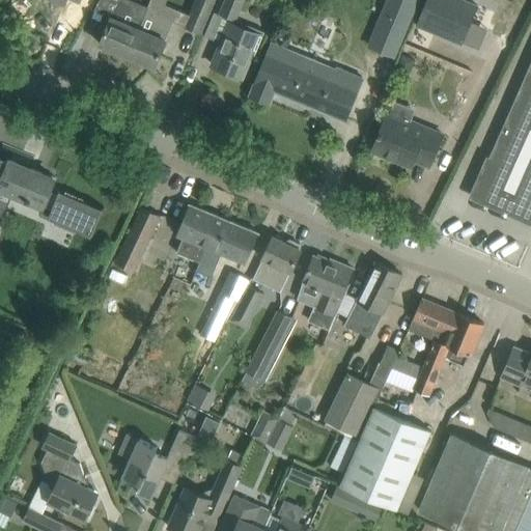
[(201,32),(214,0),(195,0),(185,26),(201,32)]
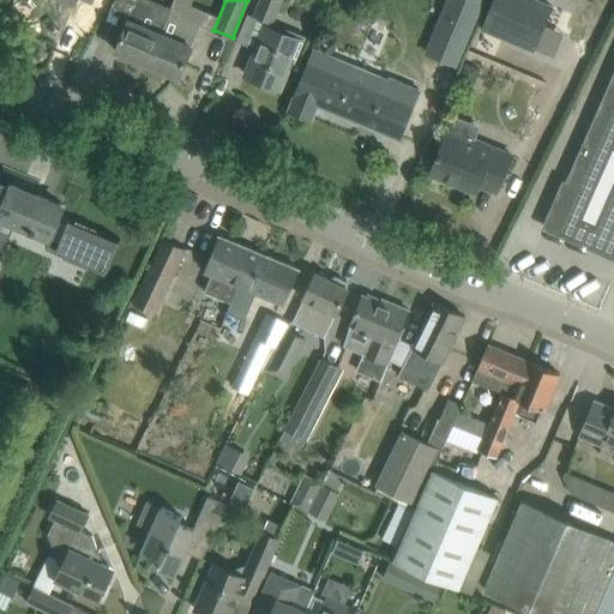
[(260,0),(254,17),(271,24),(281,0),(260,0)]
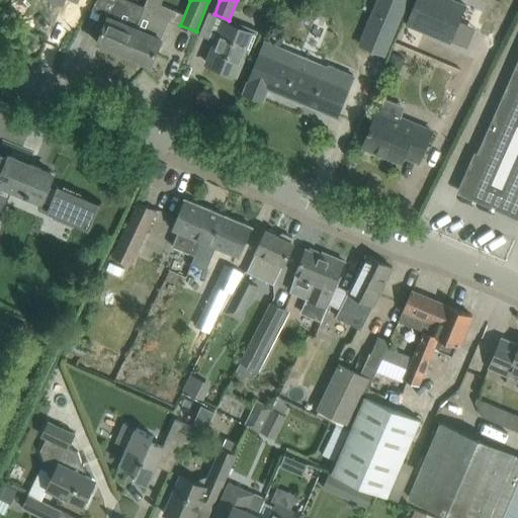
[(298,0),(274,0),(275,1),(294,9),(298,0)]
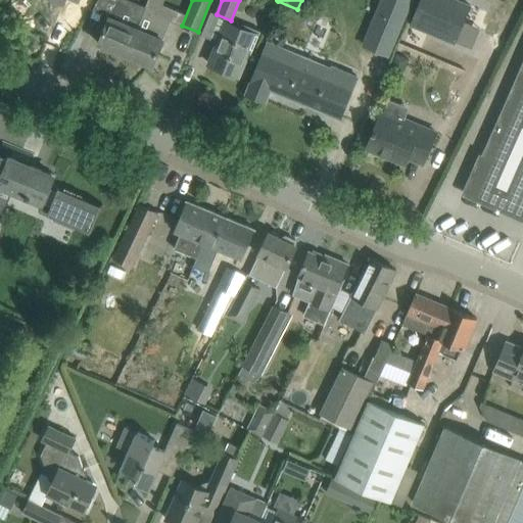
[(382,0),(364,46),(387,56),(411,0),(382,0)]
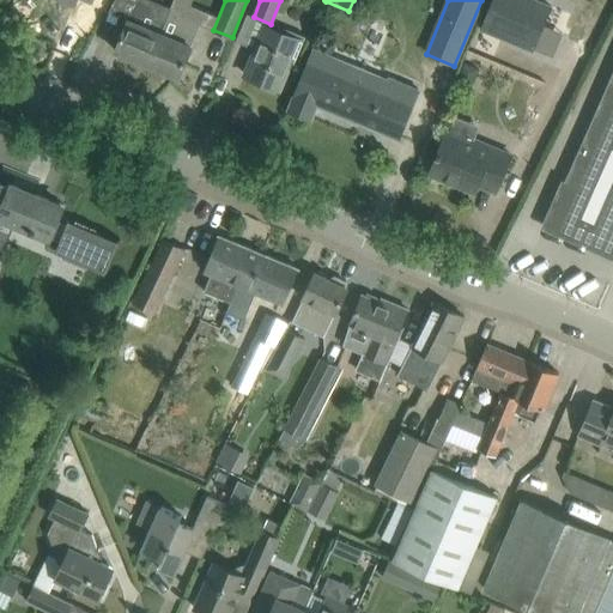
[(534,0),(492,0),(480,30),(533,50),(551,6),(534,0)]
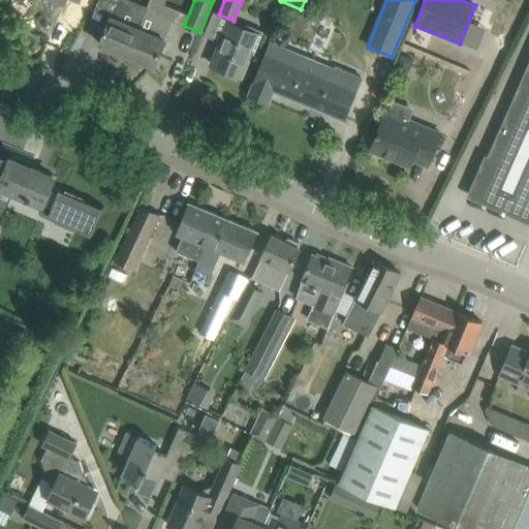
[(107,26),(100,44),(127,56),(146,9),(131,4),(130,6),(118,1),(112,18),(111,18),(107,26)]
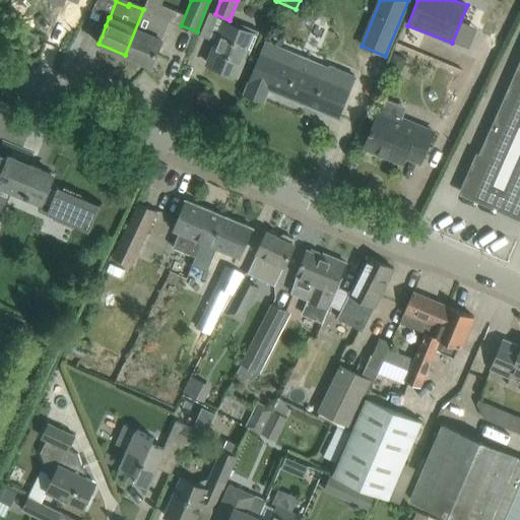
[(143,9),(125,55),(151,66),(158,47),(161,40),(161,39),(172,14),(146,3),(143,9)]
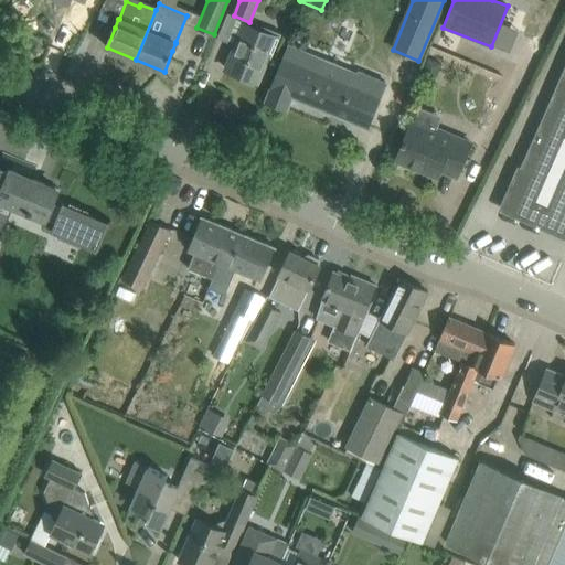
[(258,82),(266,62),(276,38),(244,24),(225,70),(244,76),(242,81),(253,85),(255,81),(258,82)]
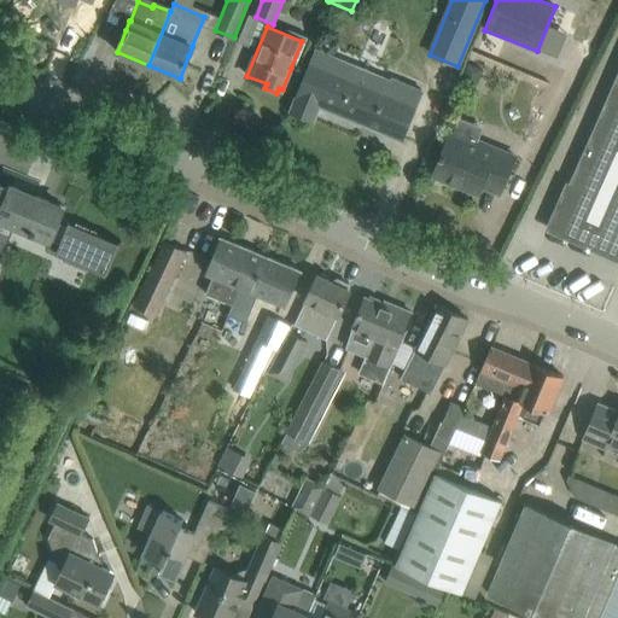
[(385,63),(395,40),(371,30),(361,52),(385,63)]
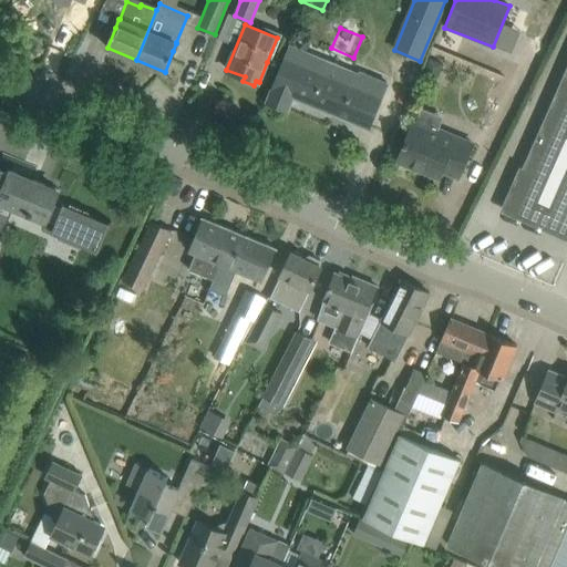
[(354,84),(342,80),(347,70),(290,47),(272,89),(274,89),(268,102),(287,110),(292,95),(369,126),(387,84),(360,73),(354,84)]
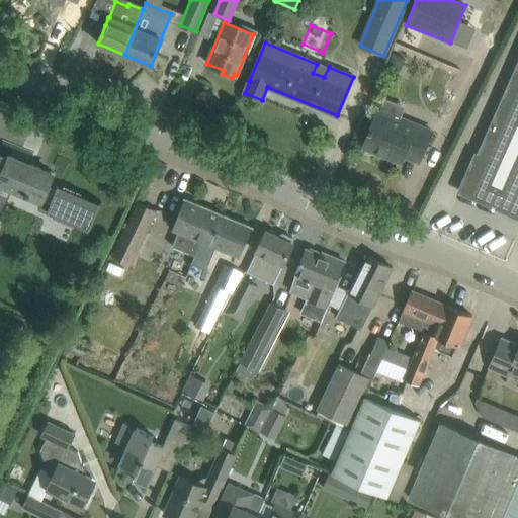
[(398,74),(405,59),(393,54),(385,69),(398,74)]
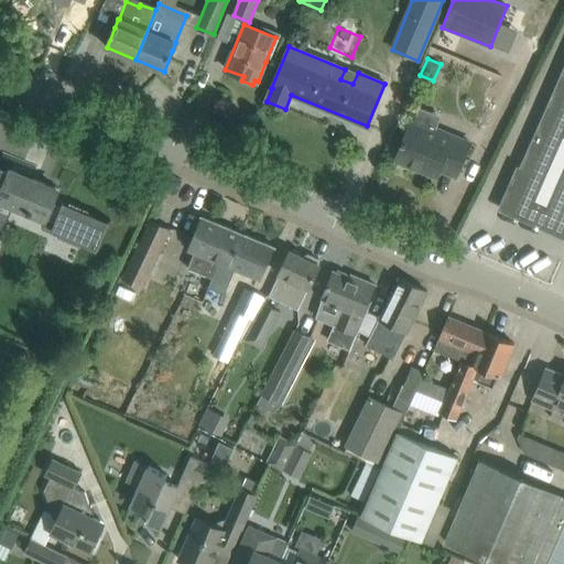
[(563,65),(501,208),(563,236),(563,234),(563,65)]
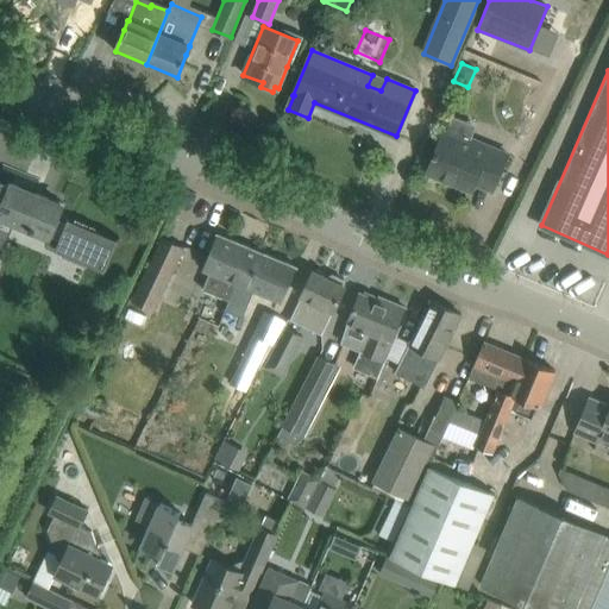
[(494,190),(509,151),(472,136),(471,140),(444,130),(426,173),(431,174),(431,179),(441,182),(444,180),(462,187),(465,179),(494,190)]
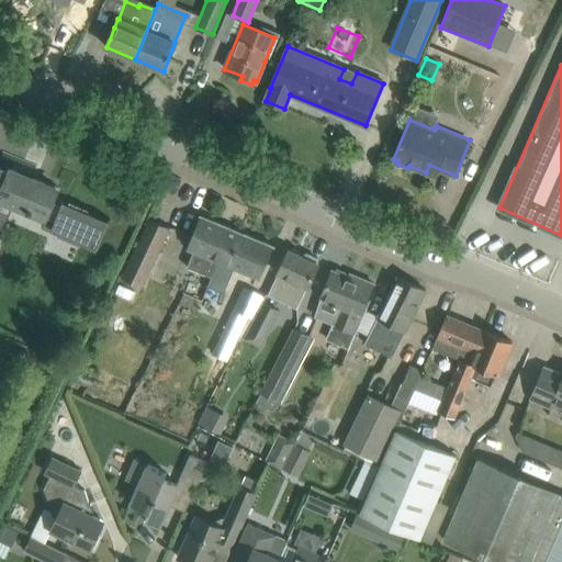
[(0,204),(43,223),(45,217),(56,222),(52,231),(96,248),(107,221),(64,203),(62,206),(52,202),(57,189),(11,169),(9,172),(0,168),(0,204)]
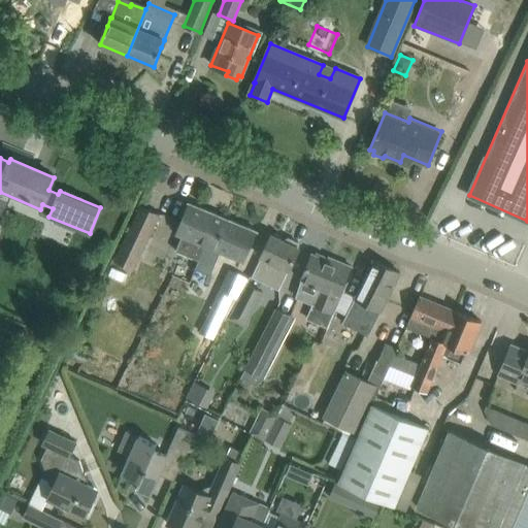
[(215,249),(227,219),(189,202),(176,233),(183,236),(175,251),(199,261),(205,245),(215,249)]
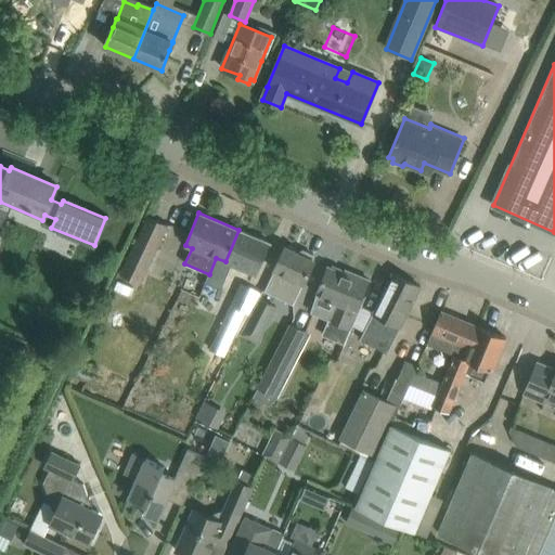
[(142,286),(167,227),(147,218),(123,278),(142,286)]
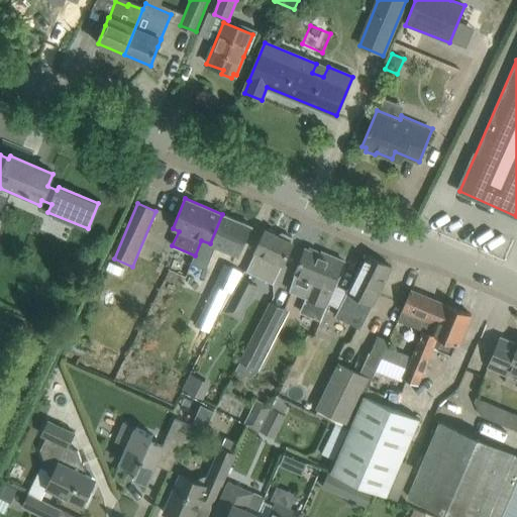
[(239,256),(244,245),(252,226),(222,214),(210,243),(201,240),(195,255),(189,268),(187,274),(197,279),(202,268),(206,270),(216,246),(239,256)]
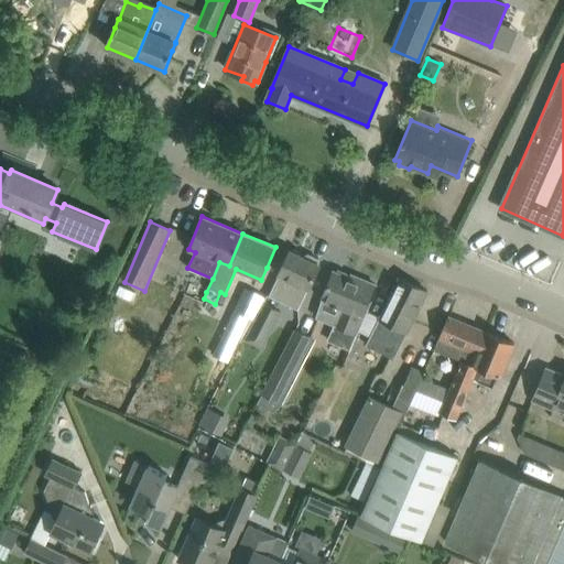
[(305,255),(303,258),(291,251),(269,296),(299,310),(320,266),(318,264),(320,262),(318,259),(307,255),(305,255)]
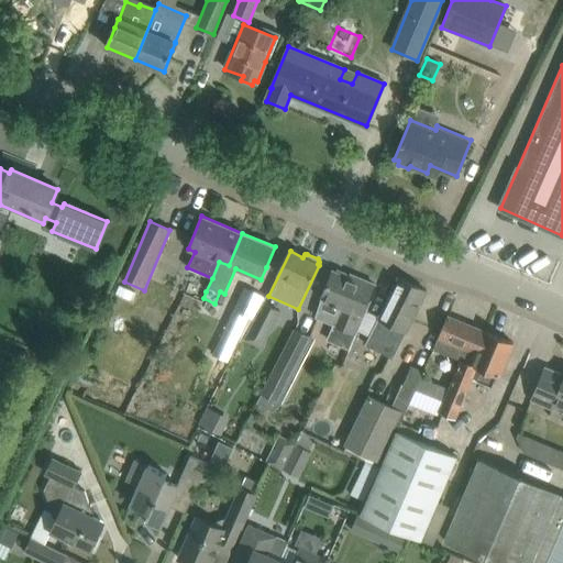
[(322,299),(317,318),(353,333),(361,315),(361,316),(364,308),(373,287),(372,287),(373,284),(357,277),(356,280),(346,276),(345,273),(338,269),(335,272),(333,271),(324,291),(321,299),(322,299)]
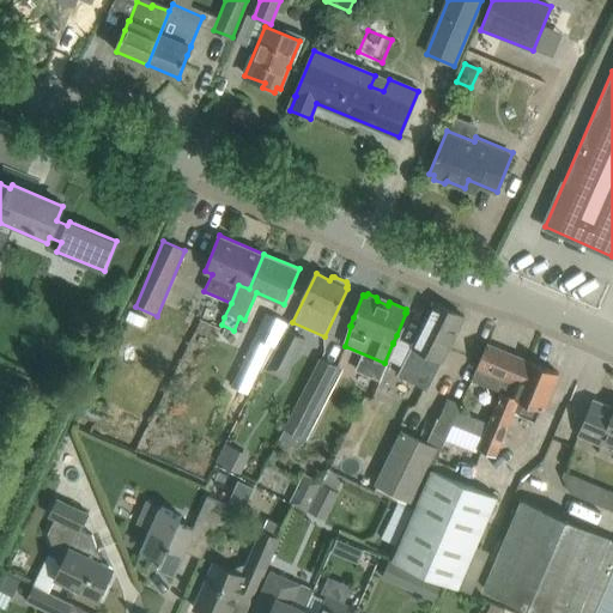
[(443,360),(454,339),(465,317),(434,302),(412,346),(398,375),(428,390),(443,360)]
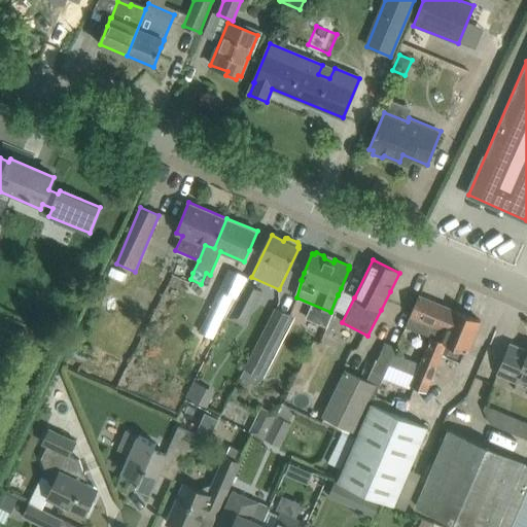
[(188,282),(190,279),(192,273),(177,266),(172,275),(188,282)]
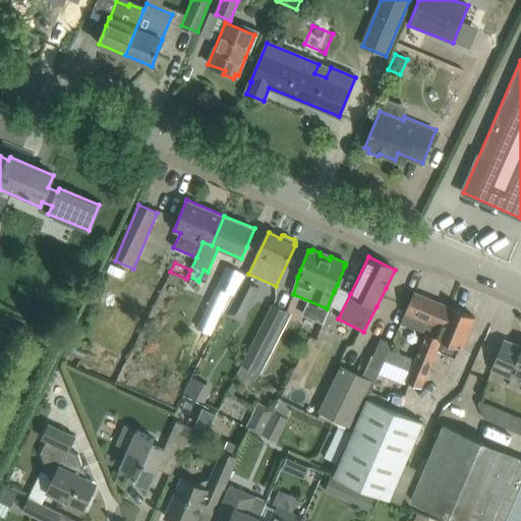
[(234,295),(244,276),(225,267),(196,328),(211,334),(230,294),(234,295)]
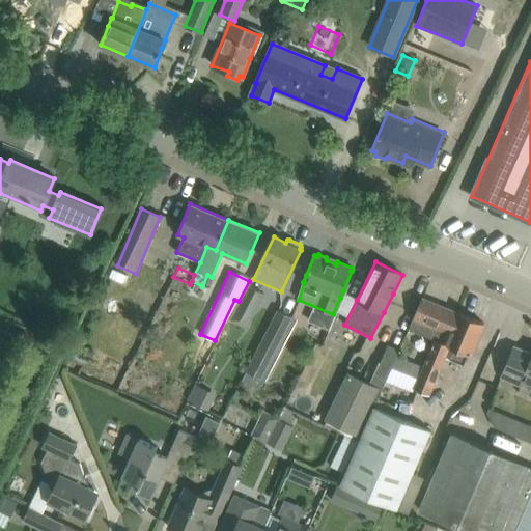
[(249,283),(230,319),(247,328),(266,292),(249,283)]
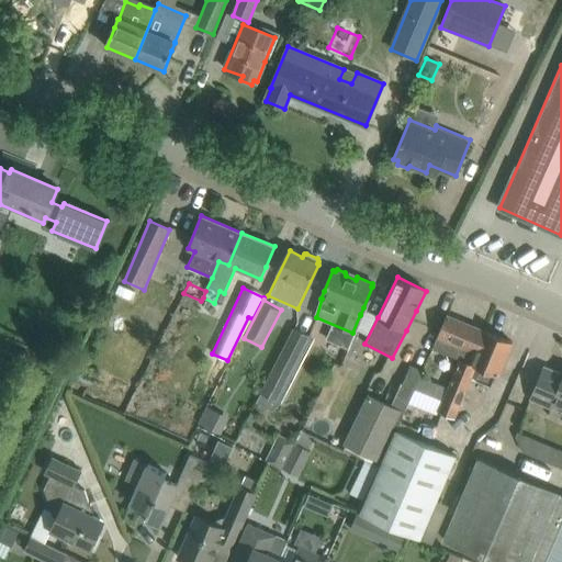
[(479,349),(485,332),(447,315),(437,338),(433,348),(459,360),(460,359),(468,362),(474,347),(479,349)]
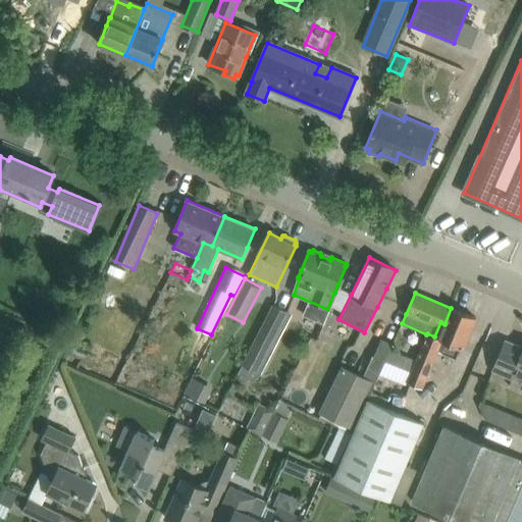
[(269,348),(288,313),(273,306),(243,364),(260,372),(272,349),(269,348)]
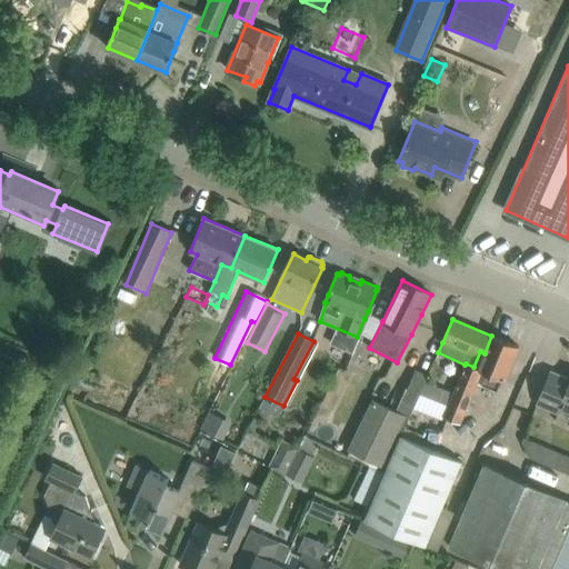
[(460,422),(465,411),(481,371),(487,373),(482,385),(497,390),(501,380),(505,381),(519,347),(491,336),(485,353),(480,351),(473,367),(466,363),(465,365),(453,393),(448,406),(443,417),(460,422)]
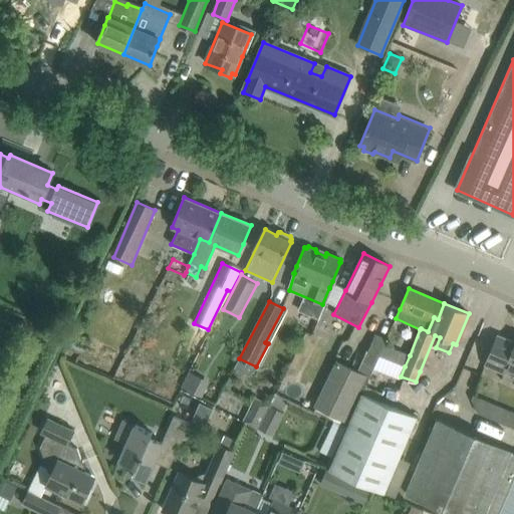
[(405,366),(410,355),(383,345),(386,340),(375,335),(368,350),(367,349),(357,370),(366,375),(370,376),(380,355),(405,366)]
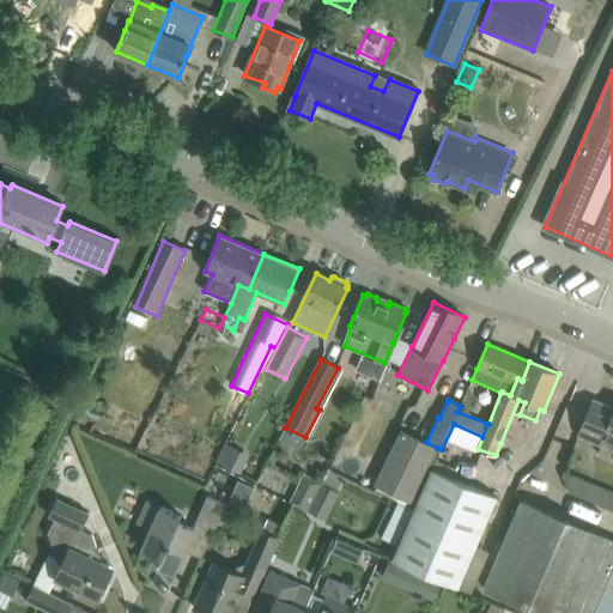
[(612,407),(594,400),(578,435),(602,445),(604,441),(612,444),(612,407)]
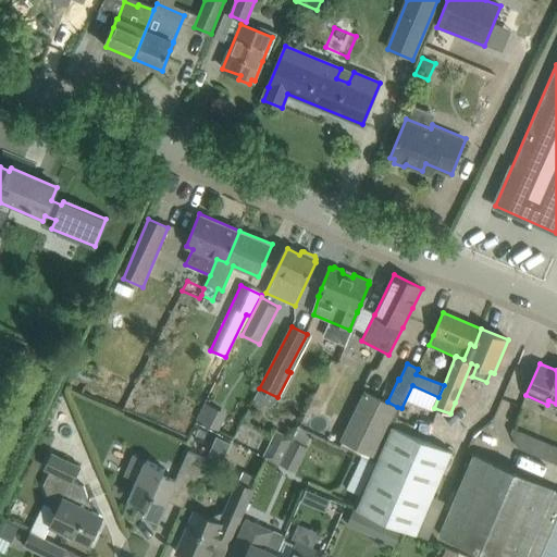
[(397,407),(387,401),(364,391),(341,440),(373,456),(397,407)]
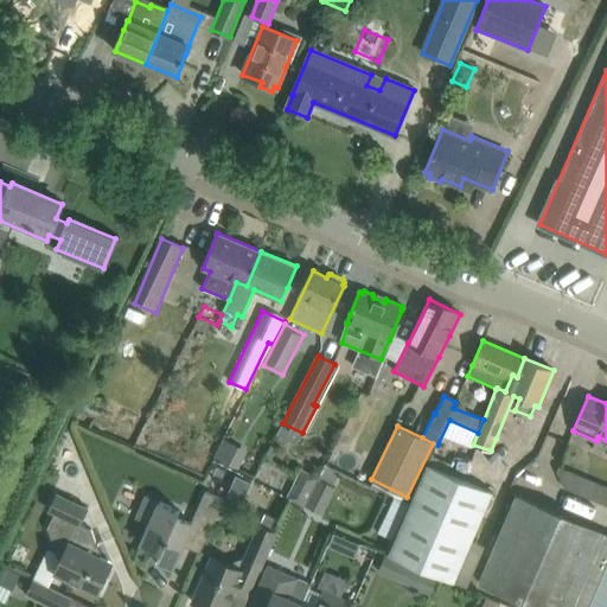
[(248,451),(223,438),(213,455),(238,468),(248,451)]
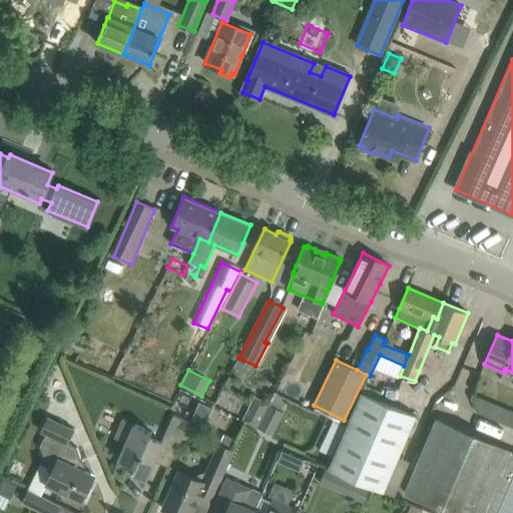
[(284,412),(281,410),(287,399),(275,393),(269,405),(258,428),(272,436),(284,412)]
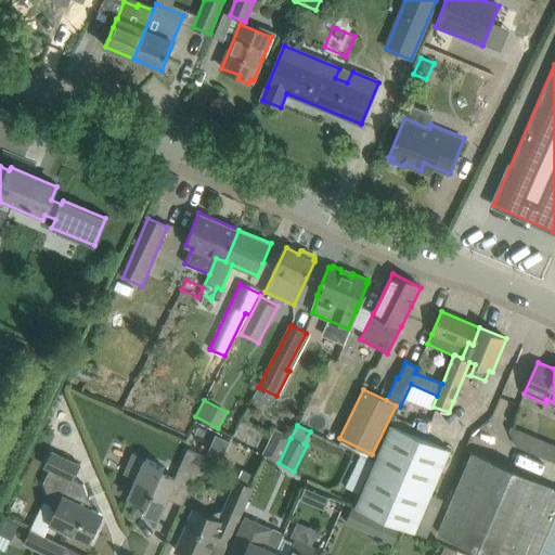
[(382,518),(414,533),(449,450),(391,425),(356,507),(382,518)]
